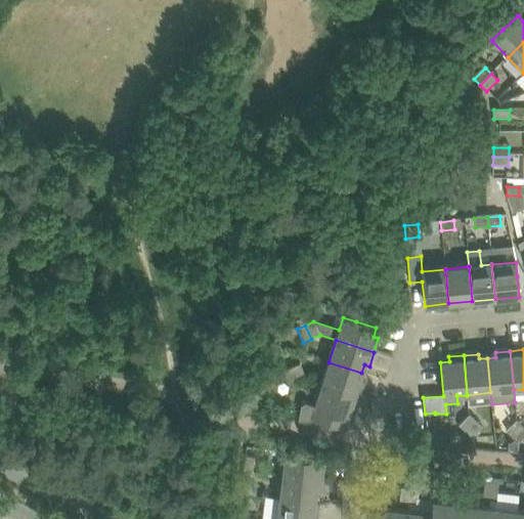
[(359,396),(363,383),(359,381),(361,373),(329,362),(321,385),(359,396)]
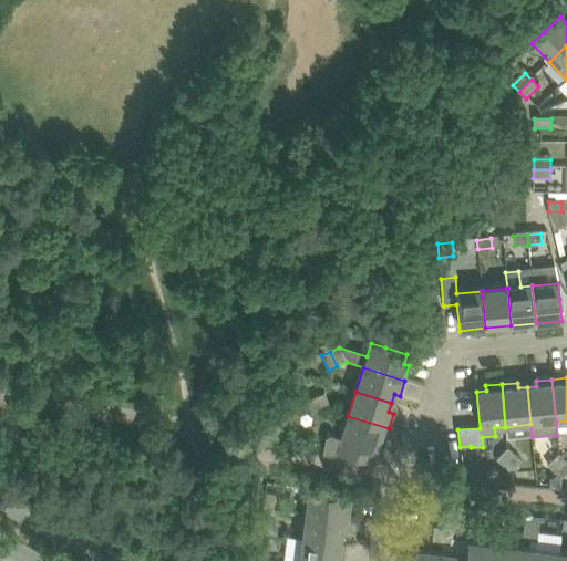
[(325,395),(316,400),(321,414),(330,411),(325,395)]
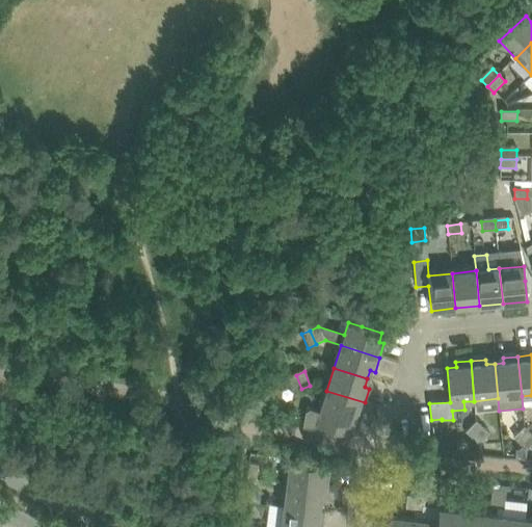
[(301,389),(296,375),(288,378),(293,392),(301,389)]
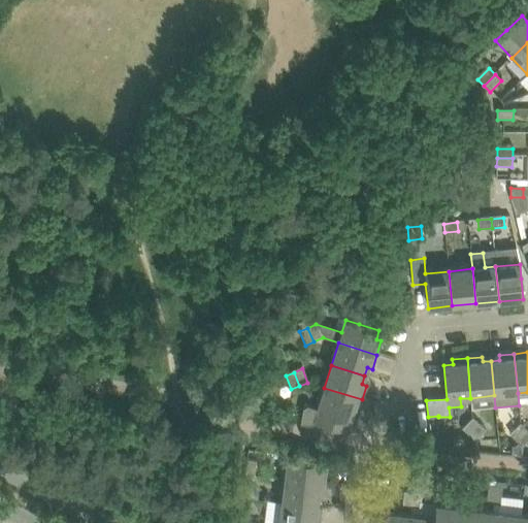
[(355,422),(362,399),(324,388),(317,411),(308,407),(303,411),(300,425),(349,434),(350,432),(353,422),(355,422)]
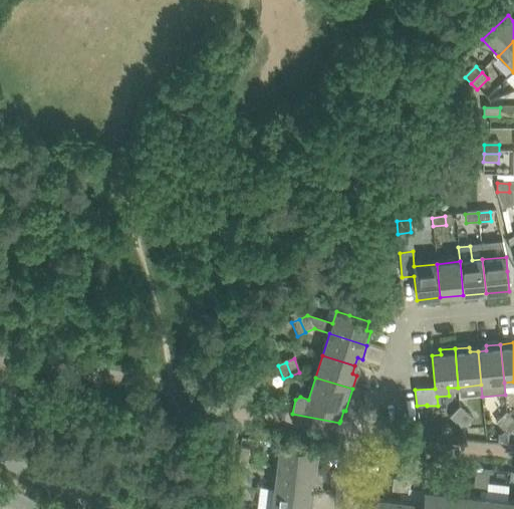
[(456,425),(466,414),(460,408),(450,419),(456,425)]
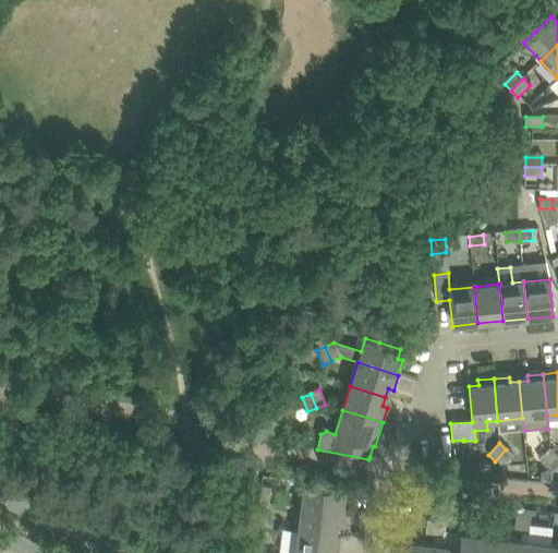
[(501,468),(513,456),(506,449),(495,461),(501,468)]
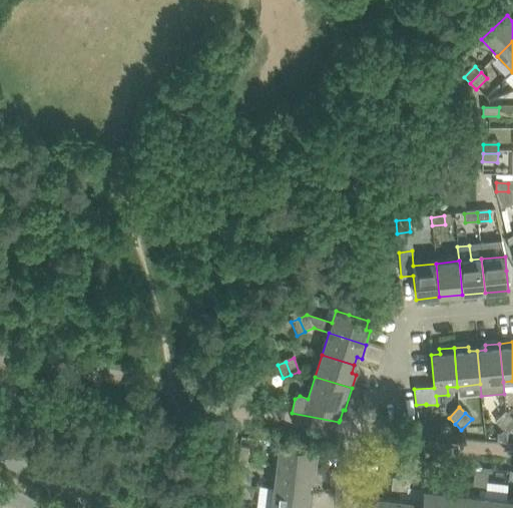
[(501,430),(512,419),(505,413),(495,424),(501,430)]
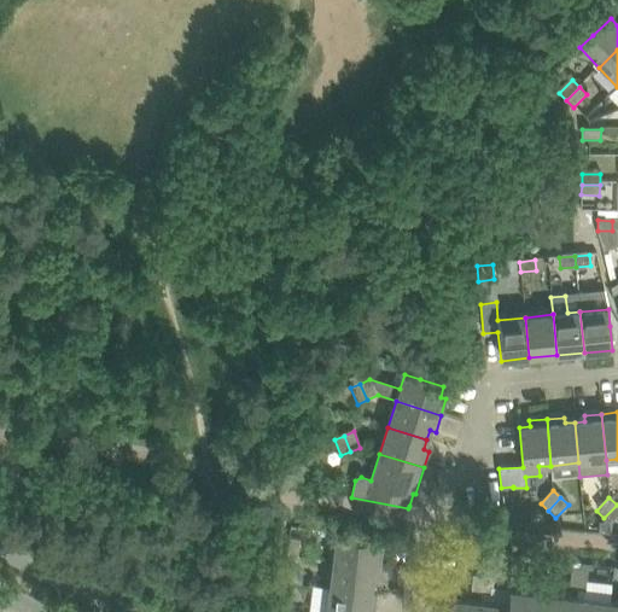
[(612,525),(617,518),(617,506),(617,505),(604,518),(612,525)]
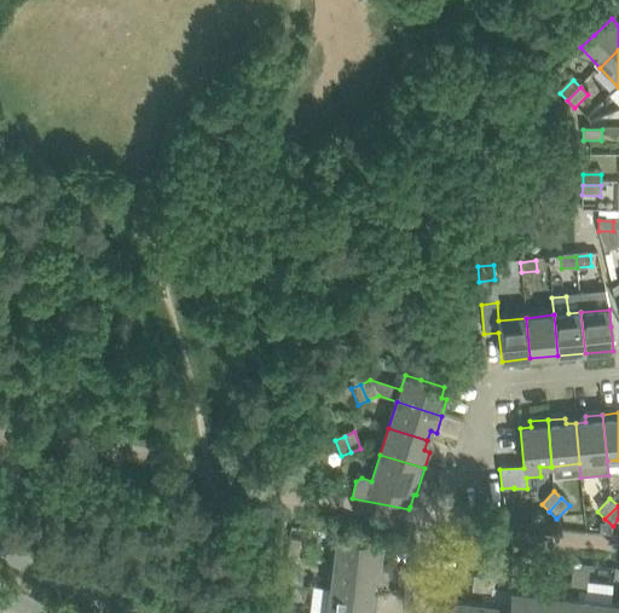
[(376,551),(377,541),(337,537),(334,565),(380,570),(382,553),(376,551)]
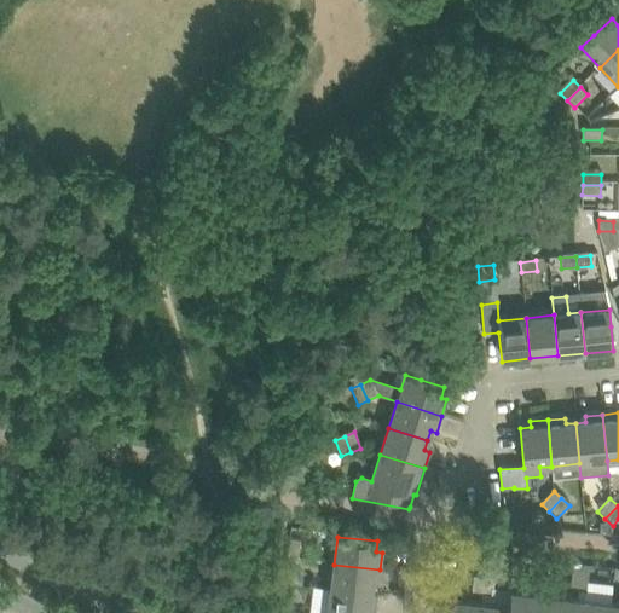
[(299,560),(301,543),(290,542),(288,559),(299,560)]
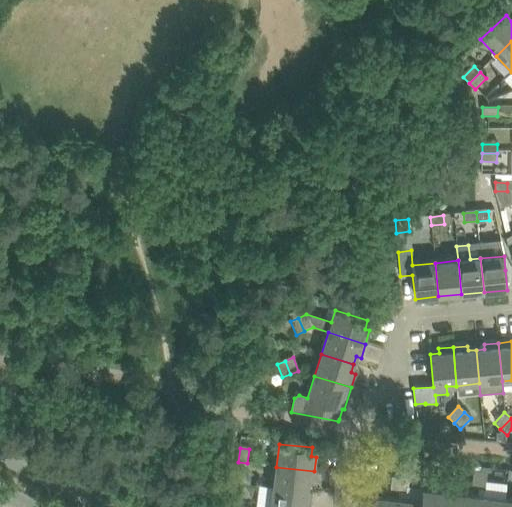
[(244,486),(246,471),(246,468),(237,467),(235,485),(244,486)]
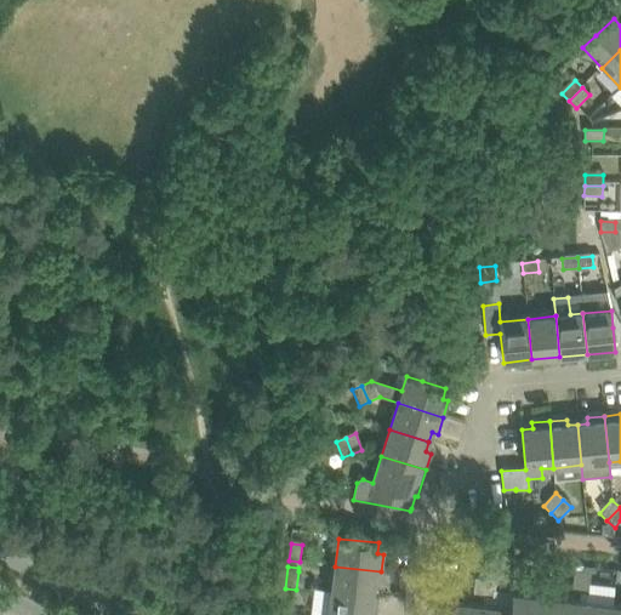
[(379,588),(381,571),(335,567),(331,594),(372,598),(372,597),(374,588),(379,588)]
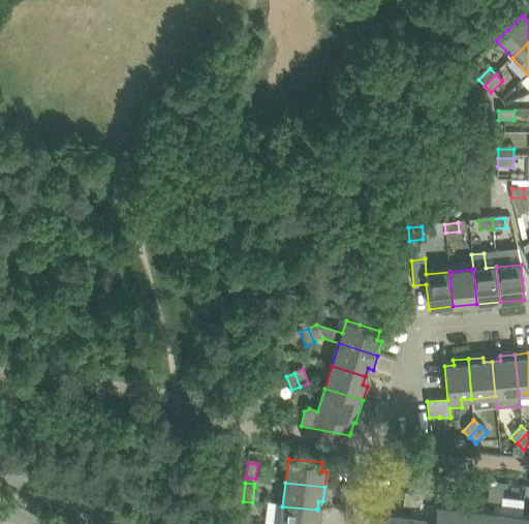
[(443,500),(445,483),(438,483),(436,499),(443,500)]
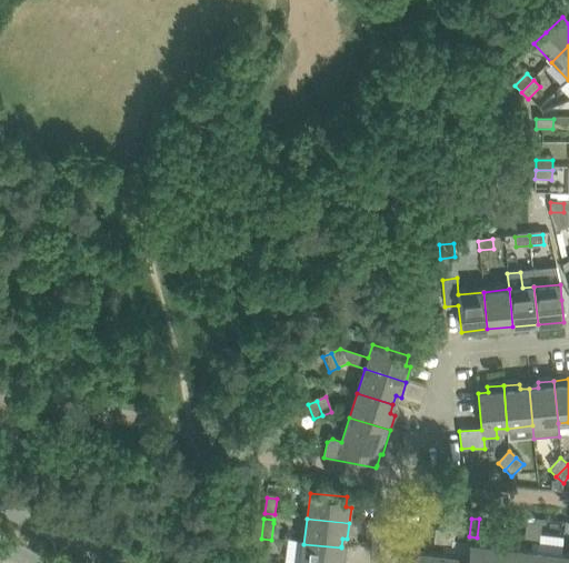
[(532,544),(533,525),(527,525),(525,543),(532,544)]
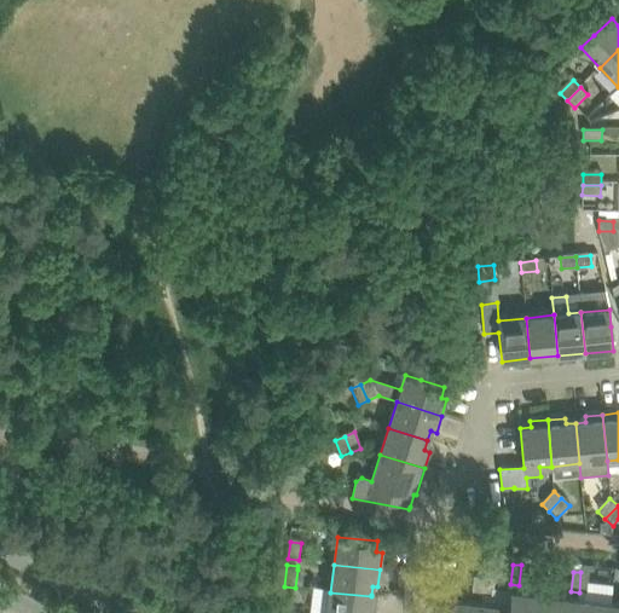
[(586,594),(589,573),(580,572),(579,593),(586,594)]
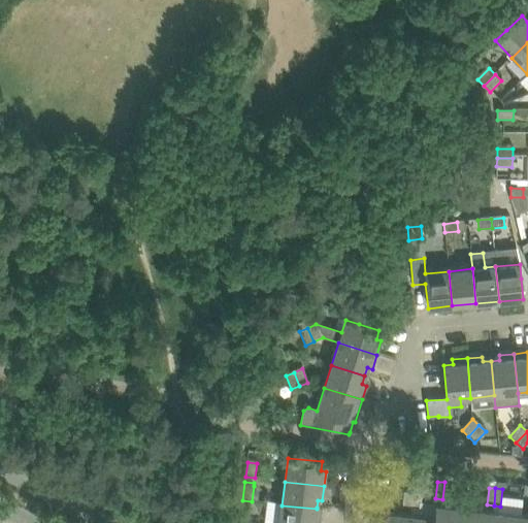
[(410,510),(413,494),(404,493),(402,509),(410,510)]
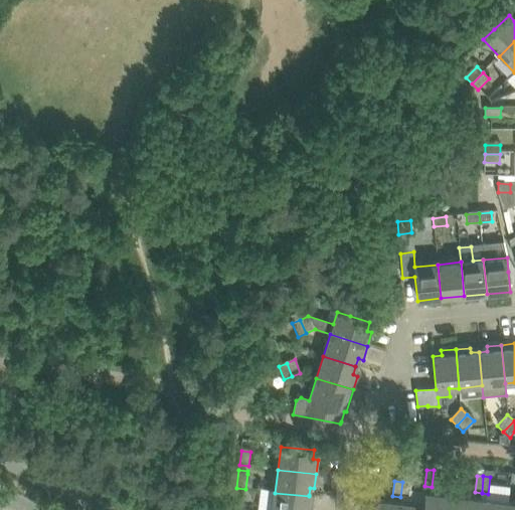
[(411,483),(402,482),(400,497),(409,498),(411,483)]
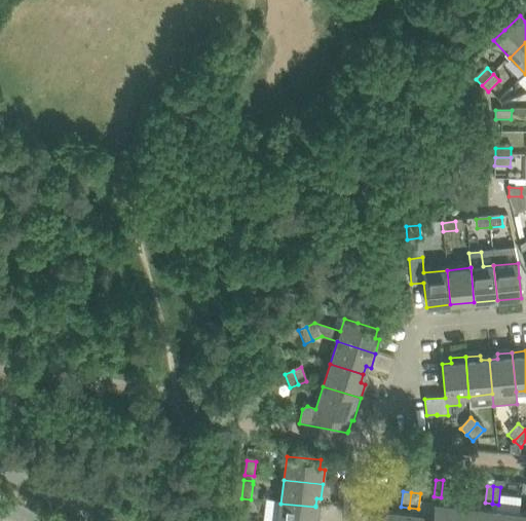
[(249,515),(251,499),(241,498),(240,514),(249,515)]
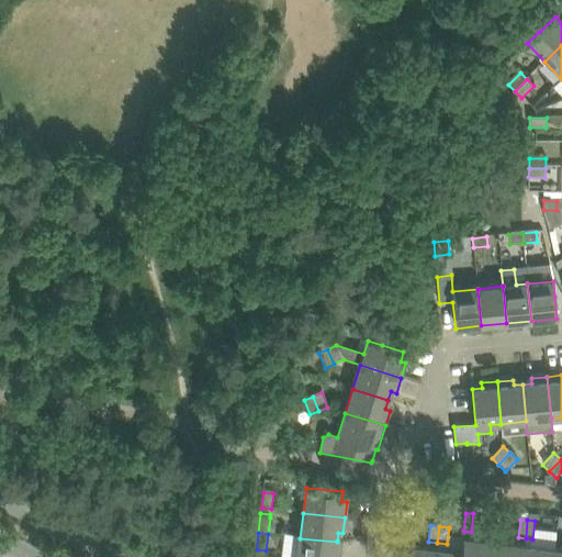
[(523,556),(525,545),(463,537),(461,552),(462,552),(461,556),(523,556)]
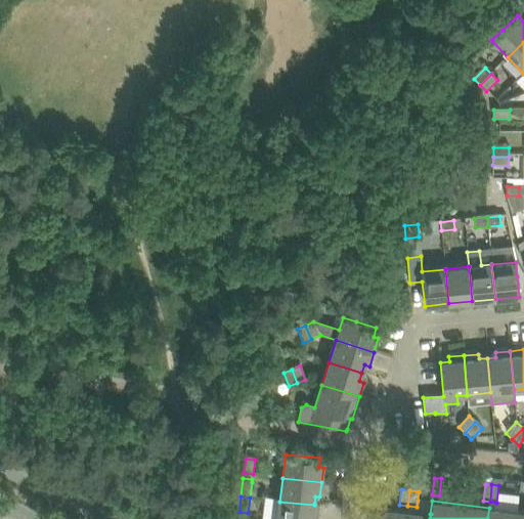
[(318,505),(314,504),(314,505),(279,502),(277,518),(317,518),(318,505)]
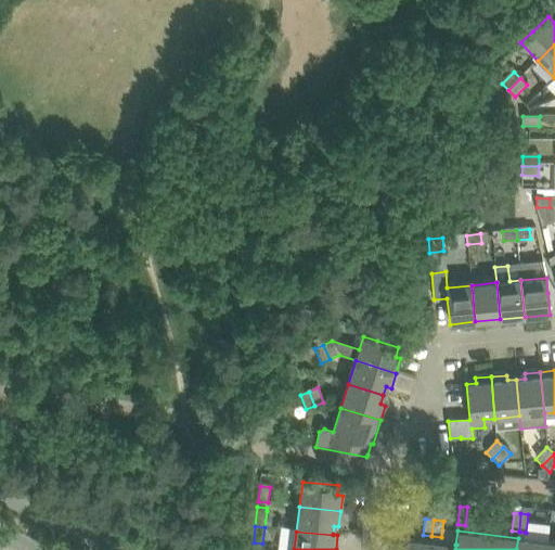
[(554,549),(554,542),(518,538),(516,549),(554,549)]
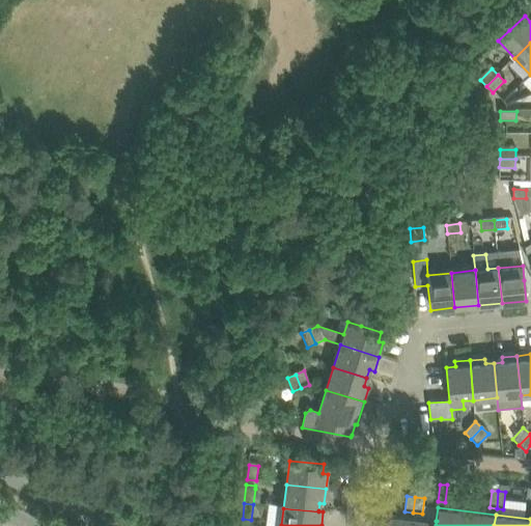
[(412,525),(413,519),(388,516),(387,525),(412,525)]
